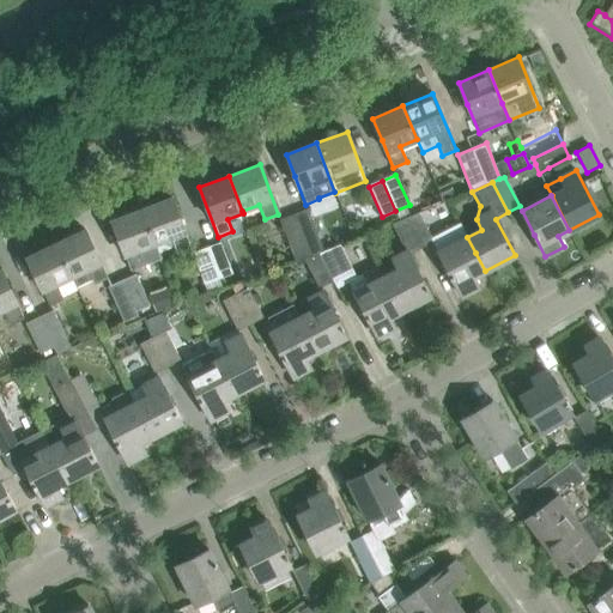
[(171,198),(141,208),(155,244),(171,237),(177,253),(190,247),(171,198)]
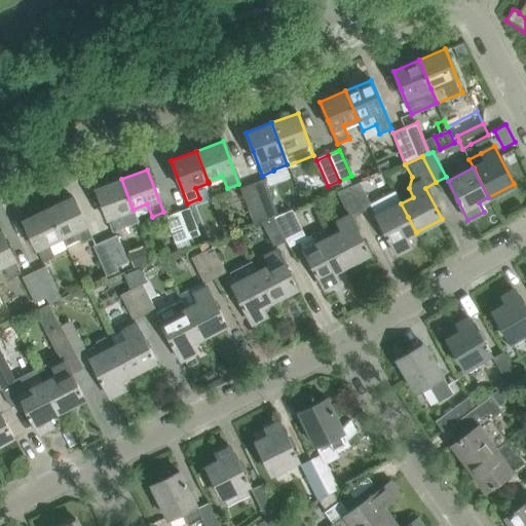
[(121,179),(96,189),(104,209),(112,231),(124,227),(138,221),(133,210),(121,179)]
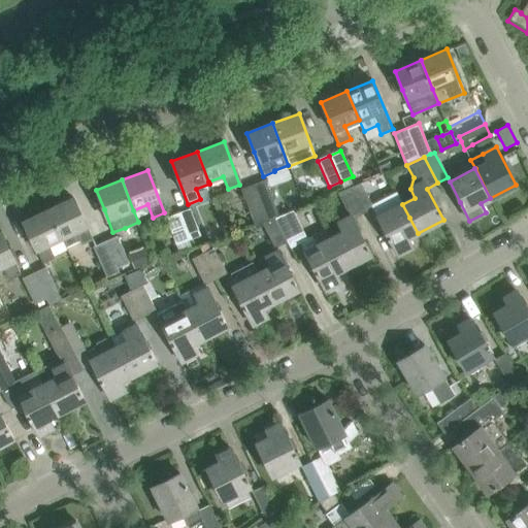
[(265,179),(253,185),(265,217),(277,212),(265,179)]
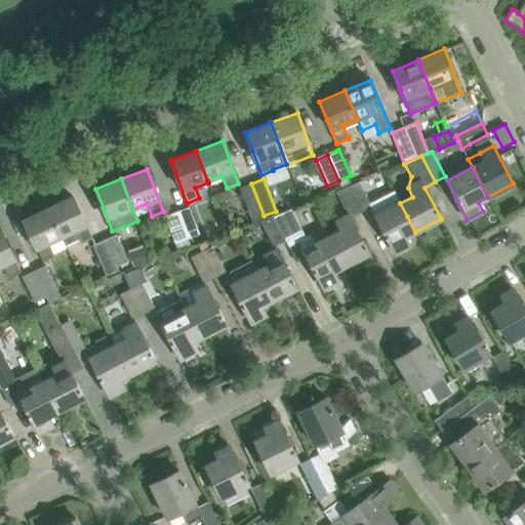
[(358,183),(348,187),(361,212),(371,207),(369,203),(358,183)]
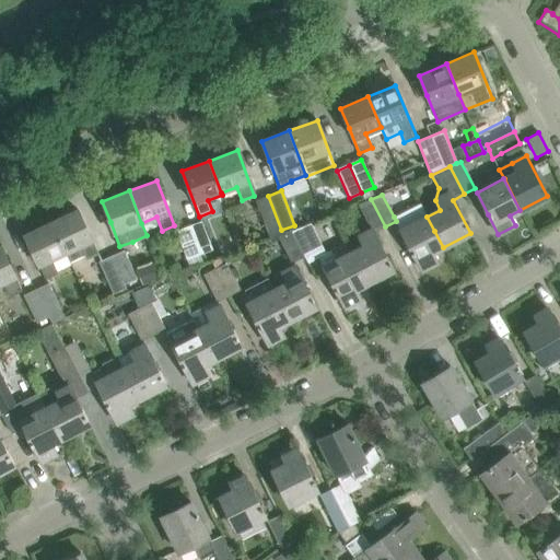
[(255,201),(266,230),(269,240),(278,236),(282,234),(281,230),(268,196),(255,201)]
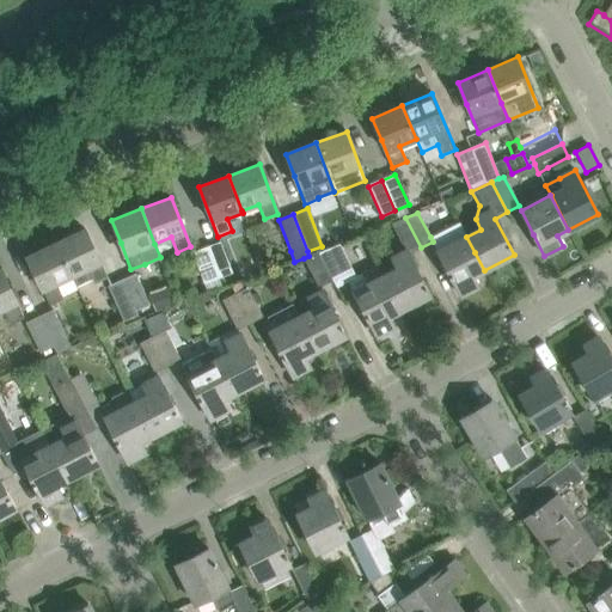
[(397,269),(383,276),(401,311),(430,295),(409,254),(421,248),(405,218),(391,222),(405,251),(392,258),(397,269)]
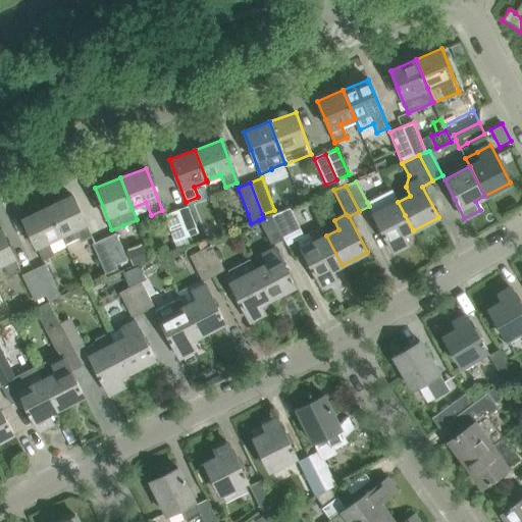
[(392,189),(367,202),(369,206),(393,253),(409,245),(404,236),(413,230),(405,215),(398,202),(392,189)]
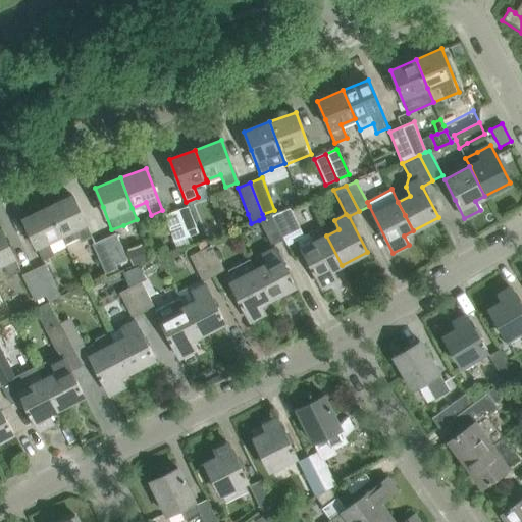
[(92,236),(81,214),(71,196),(47,207),(61,236),(65,245),(79,239),(80,242),(92,236)]
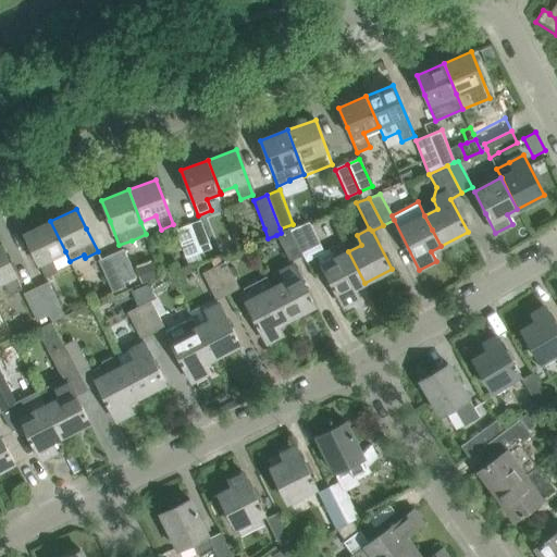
[(199,220),(187,225),(201,261),(199,254),(210,249),(199,220)]
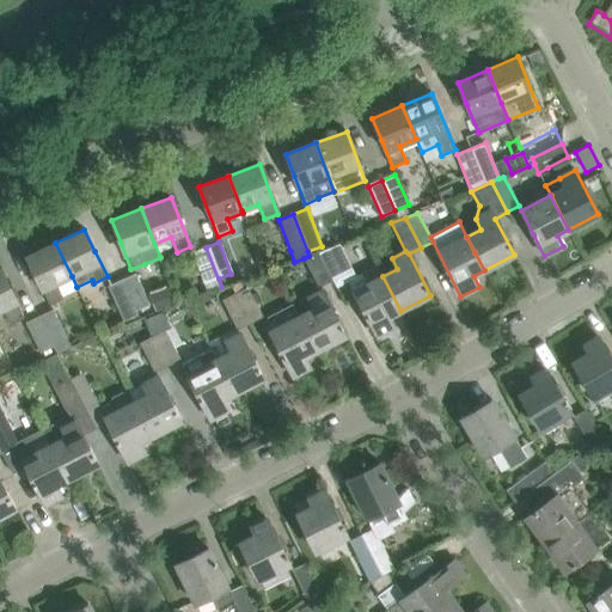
[(55,243),(26,257),(49,305),(62,298),(55,283),(72,276),(55,243)]
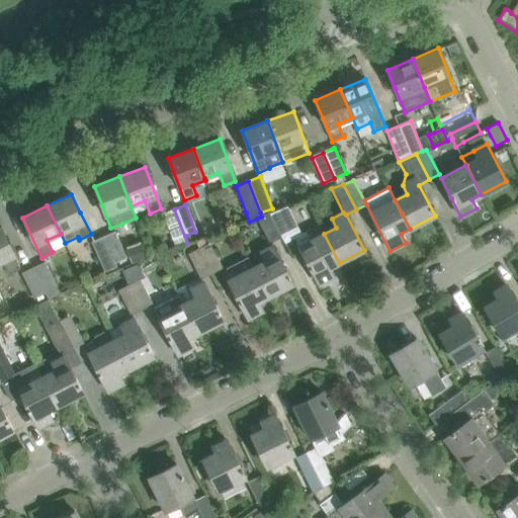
[(286,206),(270,213),(282,237),(285,244),(294,239),(298,246),(319,284),(334,276),(330,268),(339,263),(324,234),(319,225),(300,234),(286,206)]
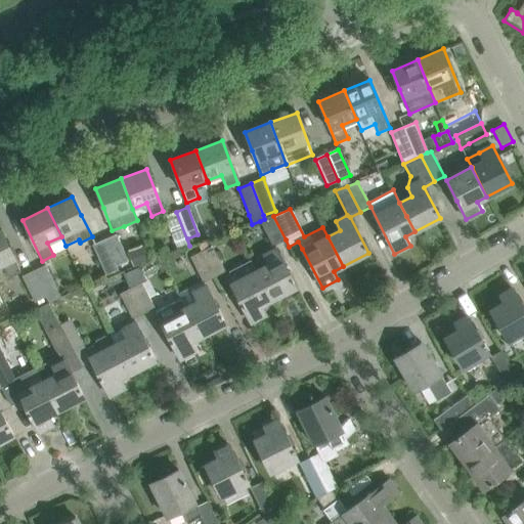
[(165,216),(175,243),(177,250),(189,246),(176,212),(165,216)]
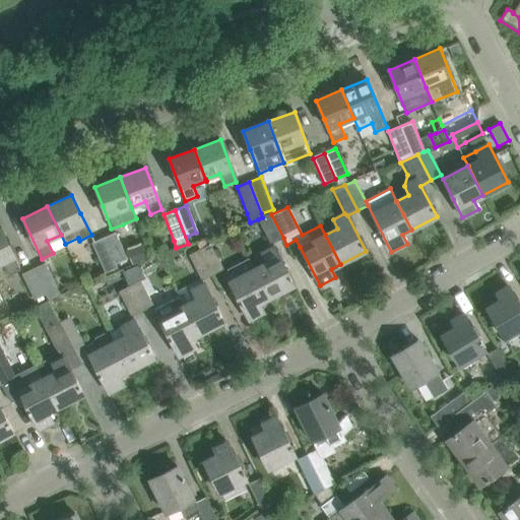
[(271,214),(262,217),(258,219),(271,244),(282,238),(271,214)]
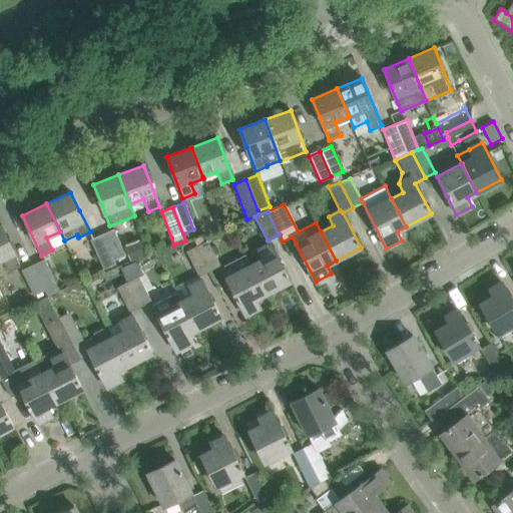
[(1,225),(0,225),(0,260),(2,260),(8,272),(20,266),(1,225)]
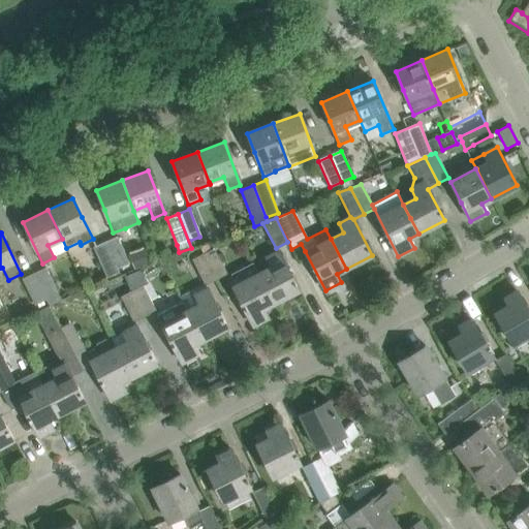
[(117,237),(105,242),(119,275),(121,274),(118,268),(128,263),(117,237)]
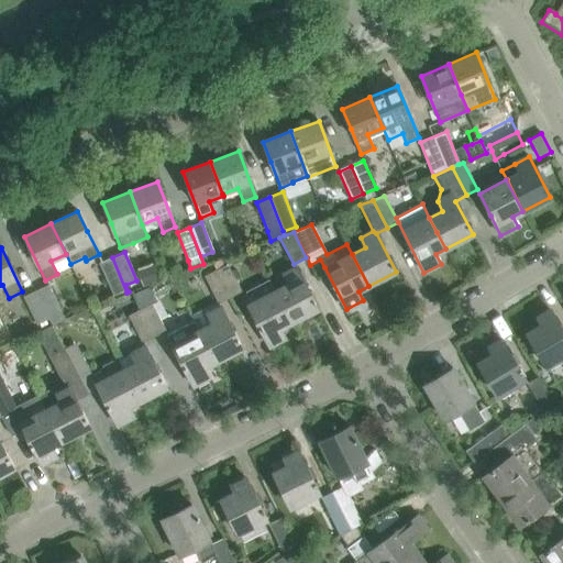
[(127,293),(112,257),(100,263),(116,297),(127,293)]
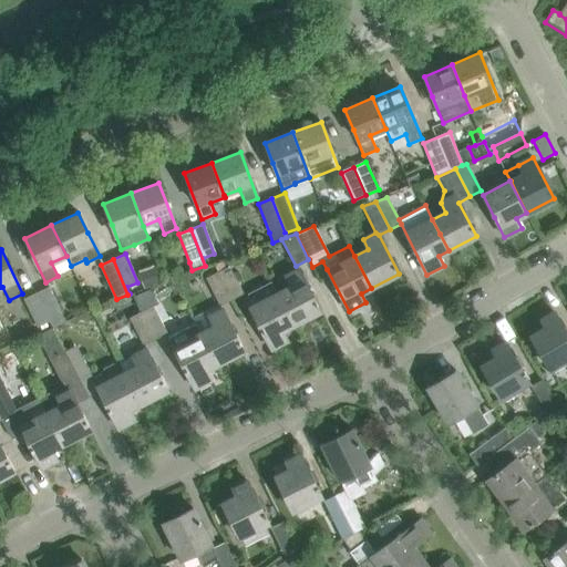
[(155,266),(138,271),(144,287),(161,281),(155,266)]
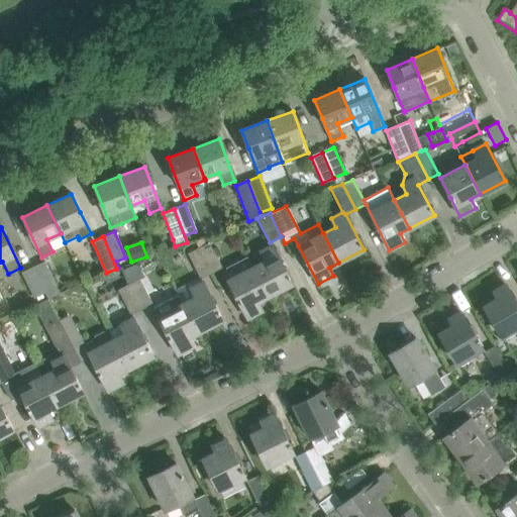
[(209,242),(198,248),(211,273),(222,267),(209,242)]
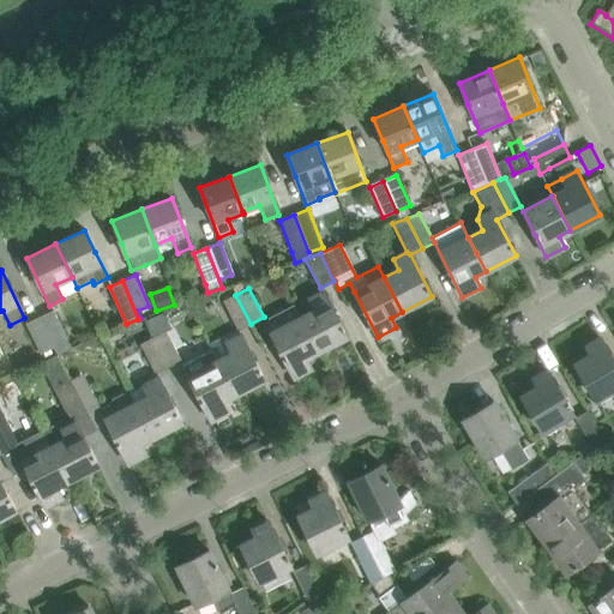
[(293,304),(293,305),(317,353),(348,336),(324,290),(307,299),(313,309),(300,317),(293,304)]
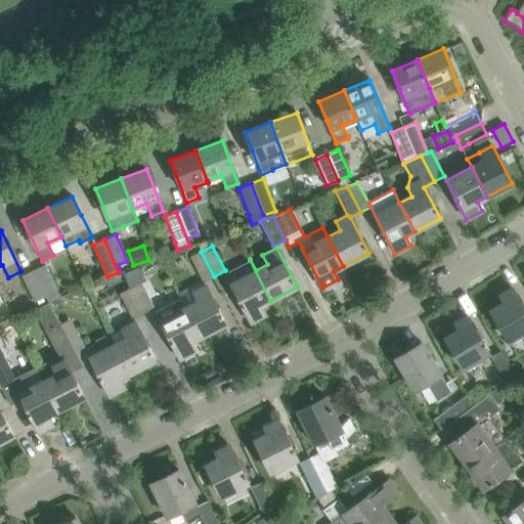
[(214,276),(201,252),(190,257),(204,281),(214,276)]
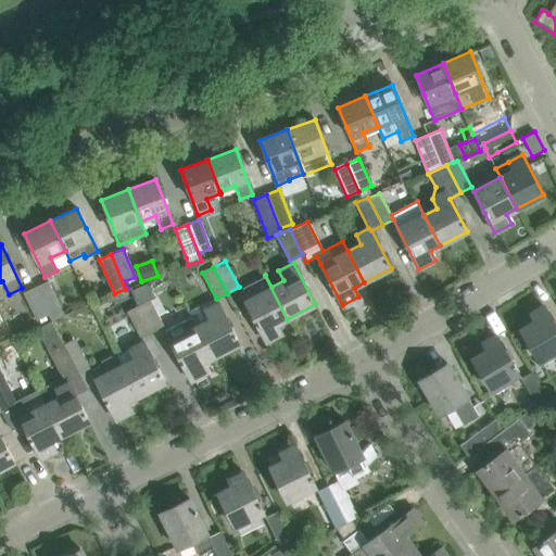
[(243,290),(239,292),(266,342),(282,333),(278,324),(287,319),(265,276),(242,287),(243,290)]
